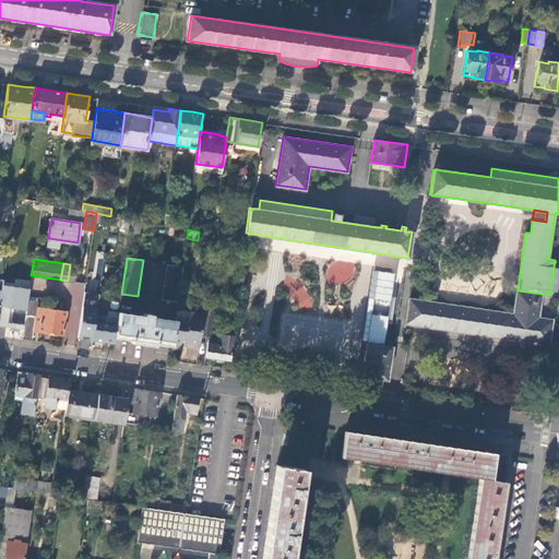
[(182,265),(167,263),(162,299),(177,301),(182,265)]
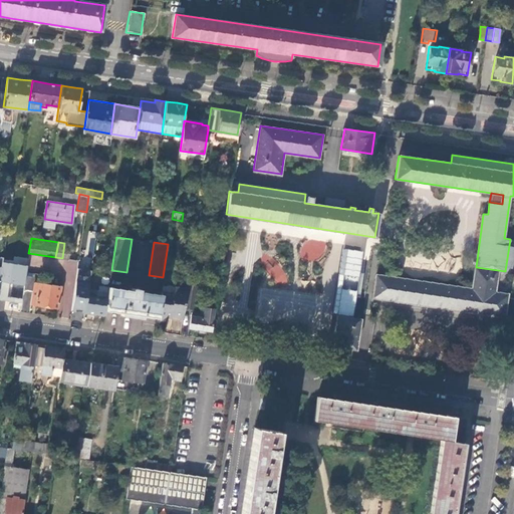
[(68,259),(71,244),(64,243),(62,258),(68,259)]
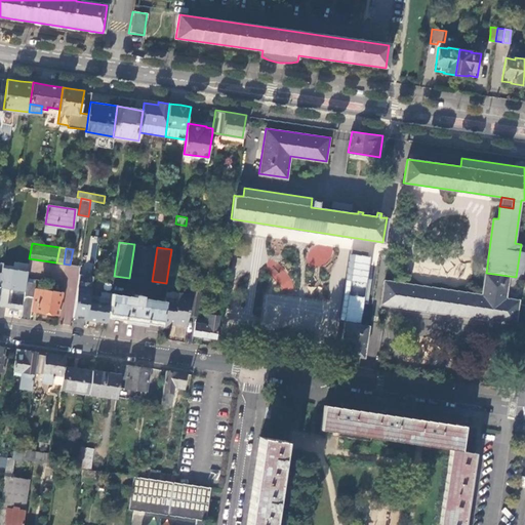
[(344,298),(371,304),(373,284),(376,255),(374,254),(351,250),(350,251),(351,251),(347,280),(346,280),(344,298)]
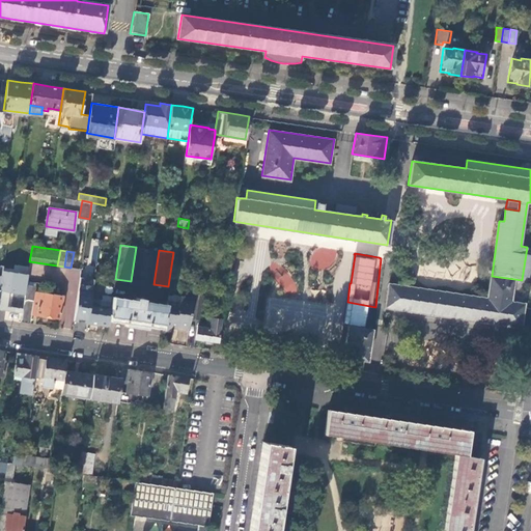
[(521,329),(522,329),(526,304),(511,302),(514,279),(492,276),(487,299),(390,284),(390,283),(389,283),(385,309),(386,309),(386,308),(521,328),(521,329)]
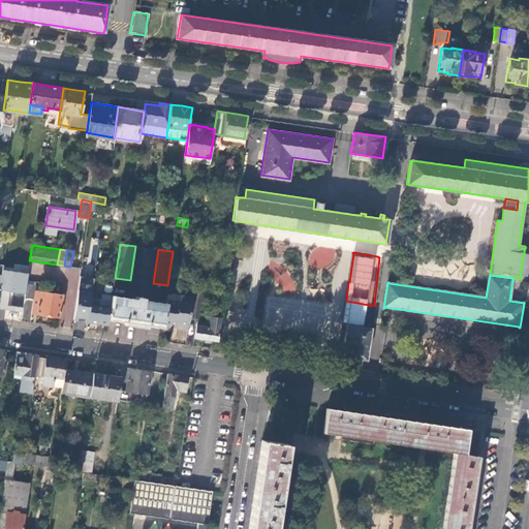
[(80,276),(73,319),(88,321),(90,303),(91,297),(94,278),(80,276)]
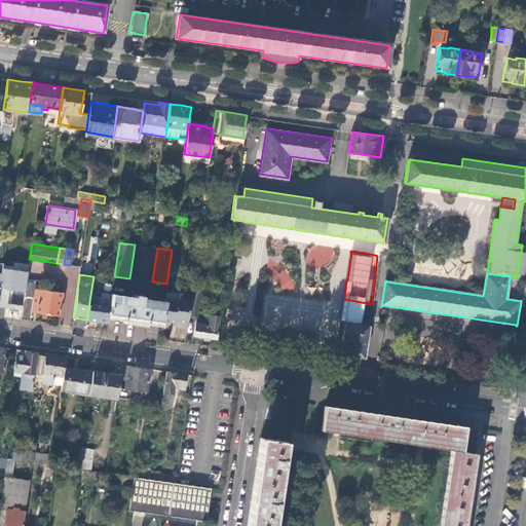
[(26,283),(21,318),(29,320),(31,311),(59,315),(62,293),(34,289),(35,284),(26,283)]
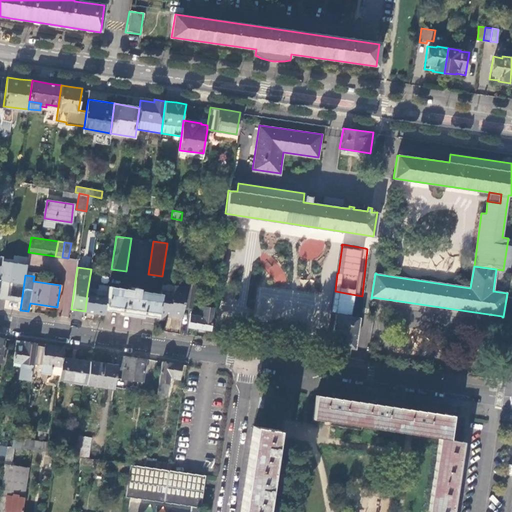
[(186,288),(186,285),(174,283),(172,291),(160,289),(160,293),(157,316),(156,319),(166,320),(167,315),(182,317),(183,306),(186,288)]
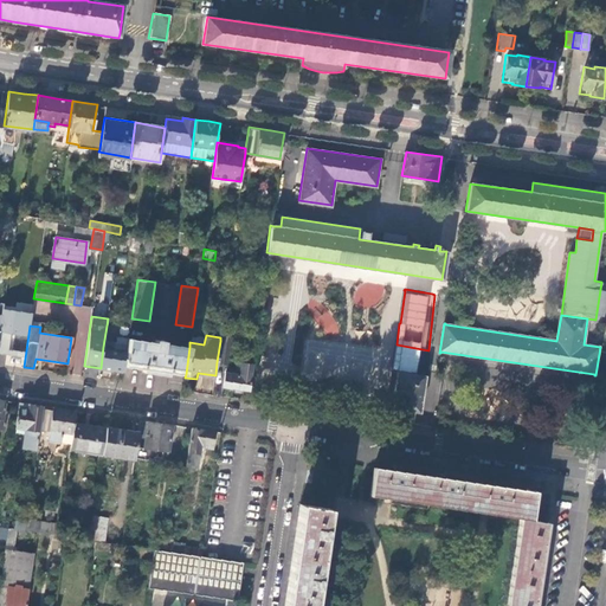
[(115,348),(103,347),(101,368),(123,372),(124,365),(129,337),(117,336),(116,341),(115,348)]
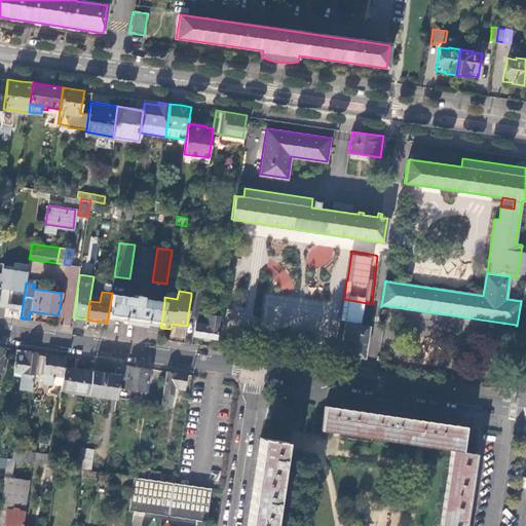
[(112,293),(108,316),(124,318),(123,322),(145,325),(146,323),(161,325),(164,301),(142,297),(143,295),(135,294),(135,297),(112,293)]
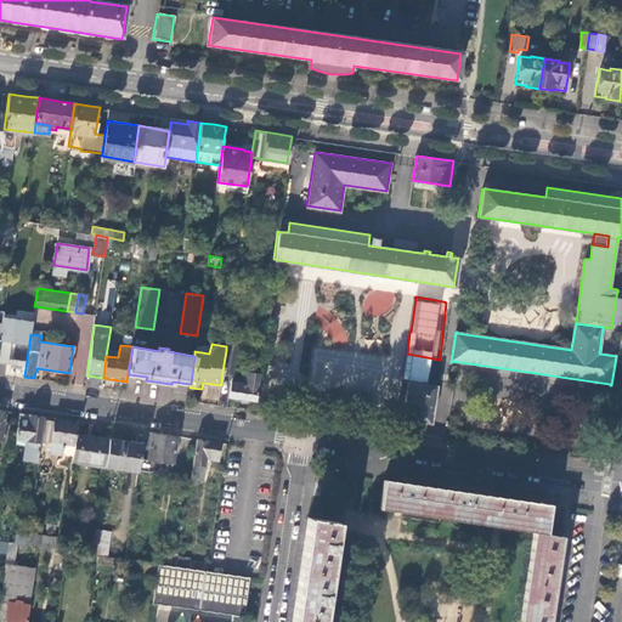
[(235,351),(226,350),(222,372),(231,373),(235,351)]
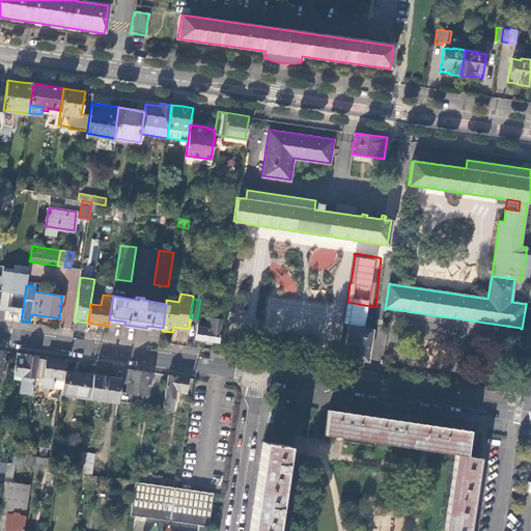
[(66,312),(63,327),(71,329),(74,314),(66,312)]
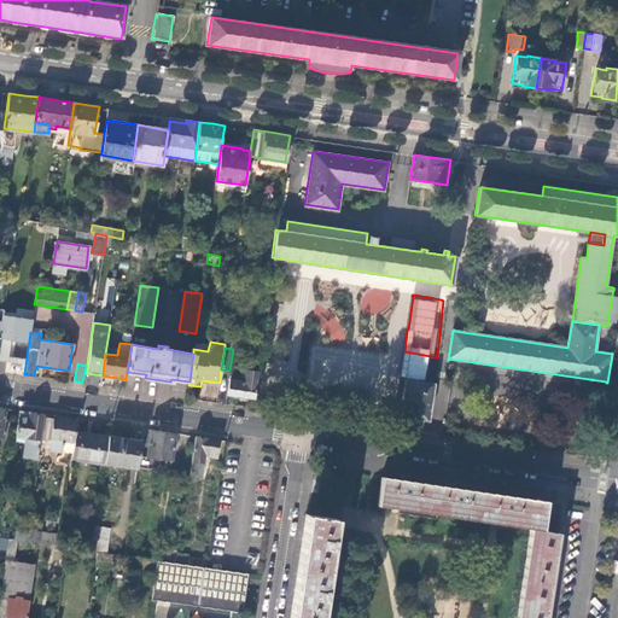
[(255,398),(258,372),(245,369),(245,372),(242,371),(240,375),(229,374),(228,379),(227,379),(225,394),(255,398)]
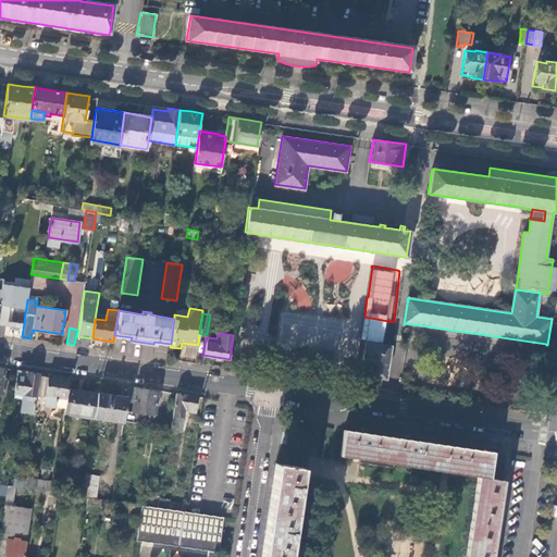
[(360,375),(386,379),(386,378),(385,378),(390,347),(391,348),(391,346),(364,343),(364,344),(366,344),(361,374),(360,373),(360,375)]
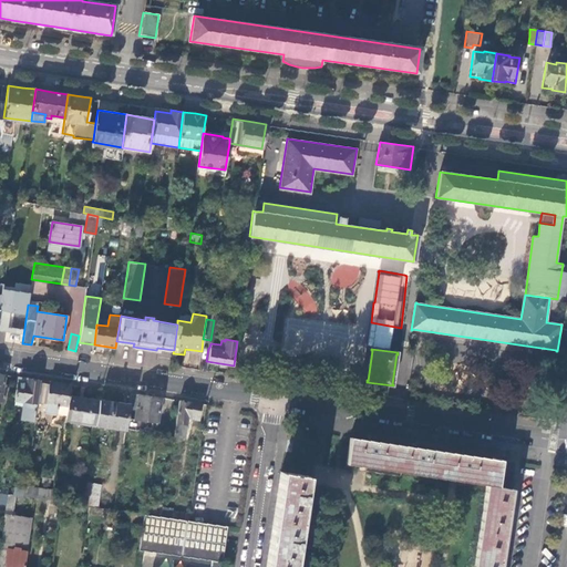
[(40,380),(18,377),(13,400),(23,401),(21,419),(33,421),(37,402),(40,380)]
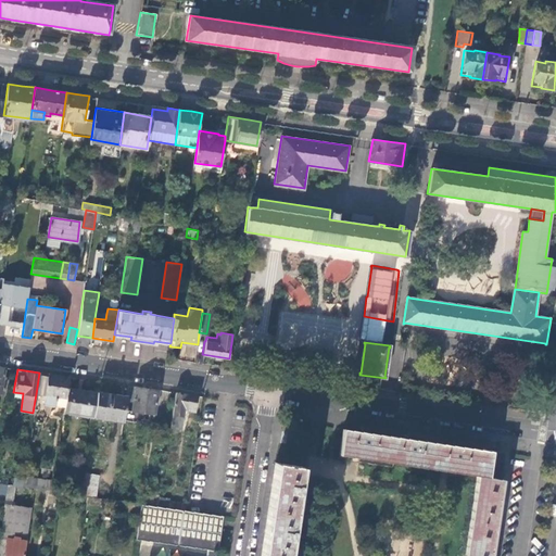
[(70,377),(39,373),(36,394),(45,395),(66,399),(67,388),(70,377)]
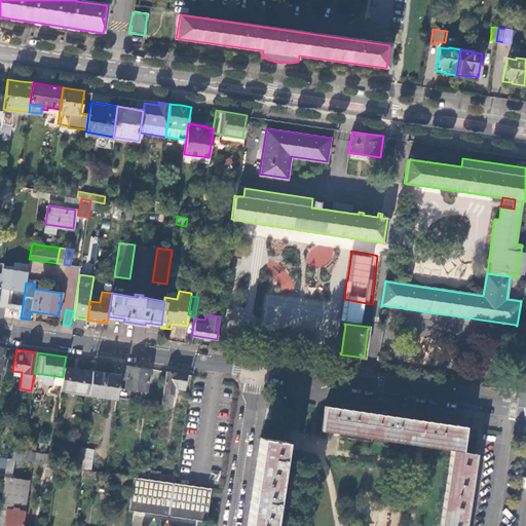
[(149,369),(121,365),(120,375),(117,397),(134,399),(135,397),(144,399),(145,391),(146,391),(149,369)]
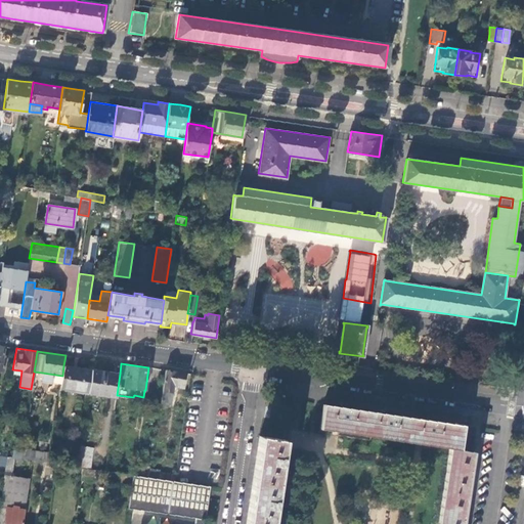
[(91,369),(63,365),(62,376),(61,383),(60,390),(88,394),(88,393),(91,369)]
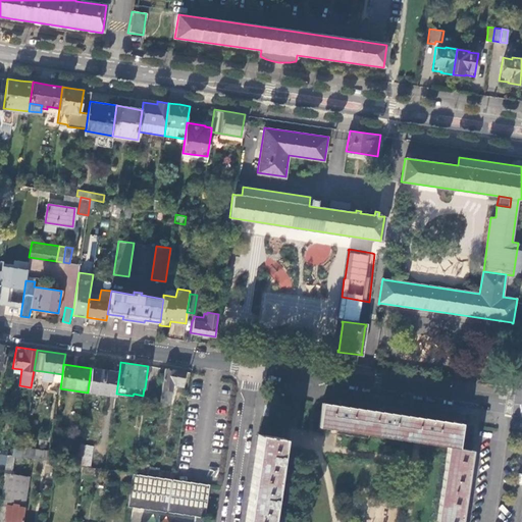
[(119,372),(91,368),(88,392),(115,396),(116,394),(119,372)]
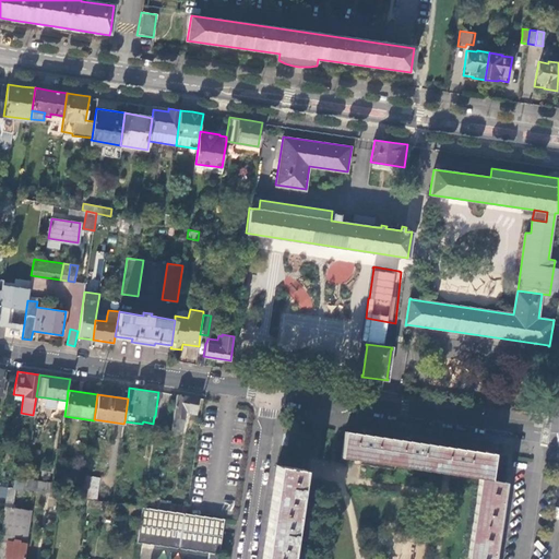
[(197,397),(176,394),(173,418),(170,430),(181,431),(183,412),(195,414),(197,397)]
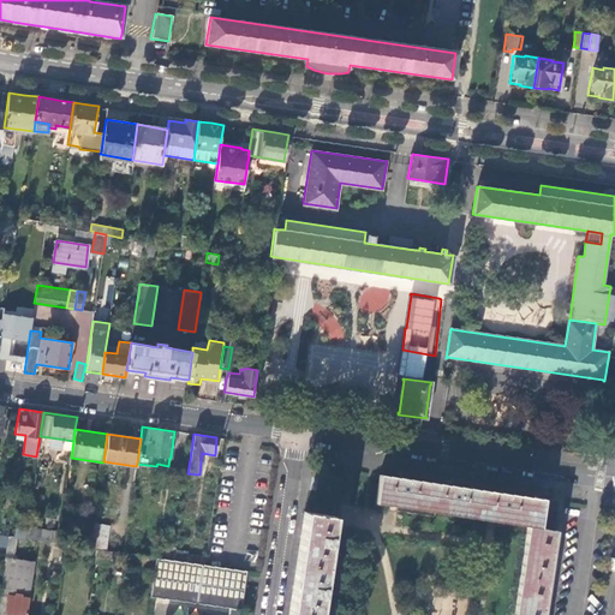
[(73,441),(49,437),(49,446),(72,449),(73,441)]
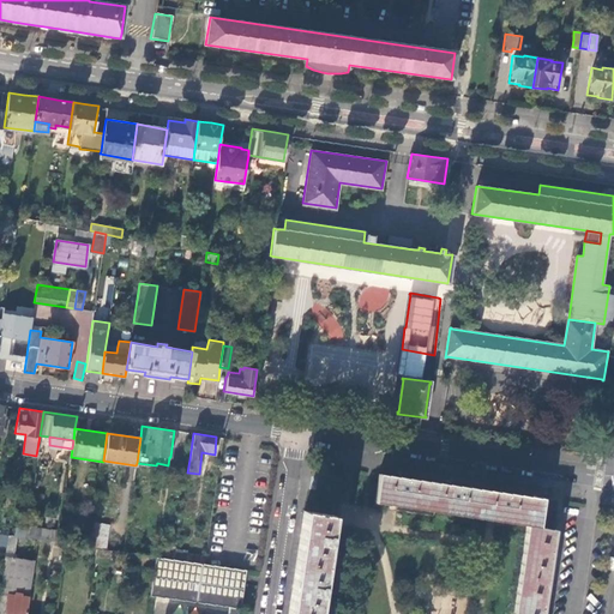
[(375,503),(527,525),(539,527),(543,498),(511,493),(500,492),(461,486),(450,485),(410,479),(401,476),(379,474),(375,503)]
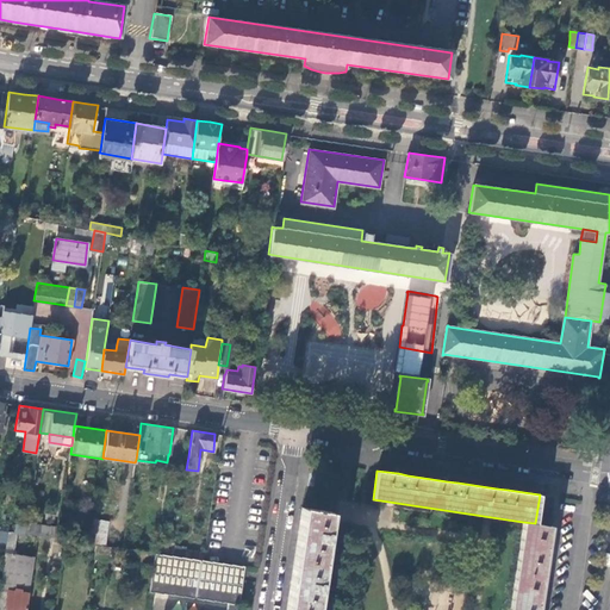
[(302,508),(286,609),(315,609),(330,511),(302,508)]
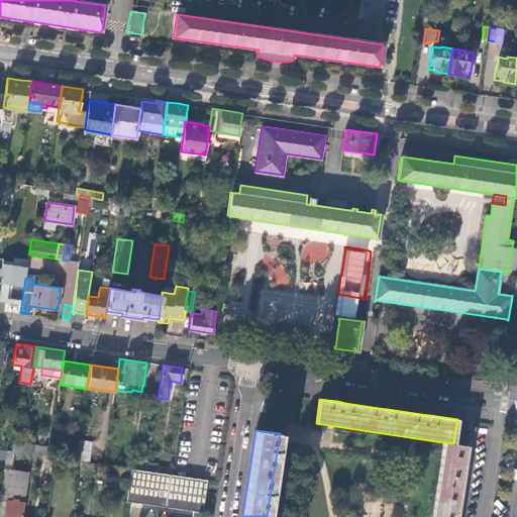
[(91,443),(80,441),(77,460),(82,461),(88,462),(91,443)]
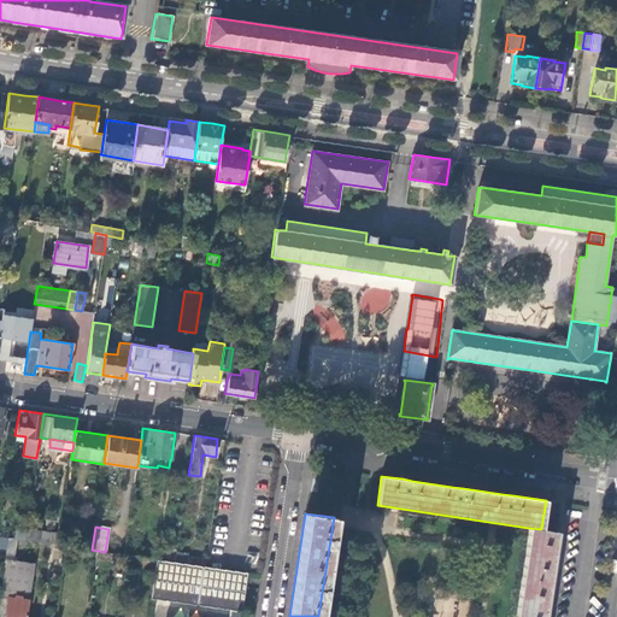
[(529,528),(516,616),(545,616),(558,532),(541,529),(529,528)]
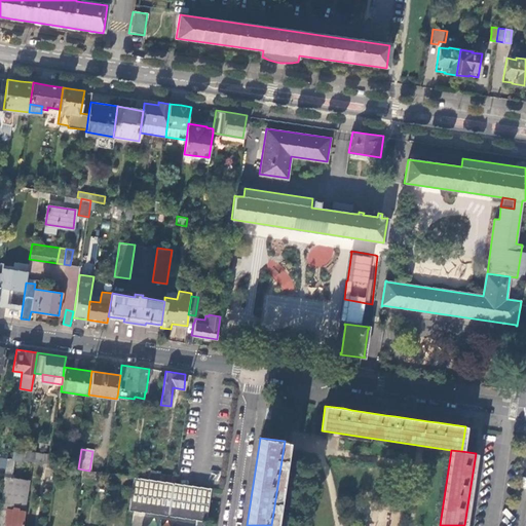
[(51,455),(23,451),(23,453),(22,460),(50,464),(51,455)]
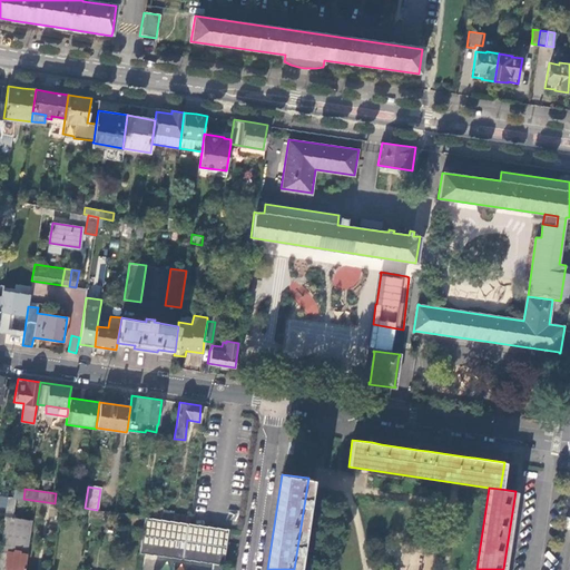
[(23,499),(25,491),(15,490),(13,498),(21,499),(23,499)]
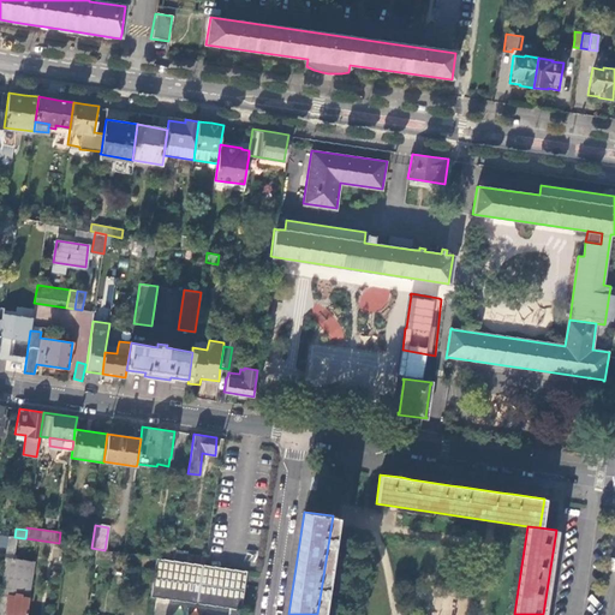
[(23,538),(15,537),(9,536),(6,551),(21,554),(23,538)]
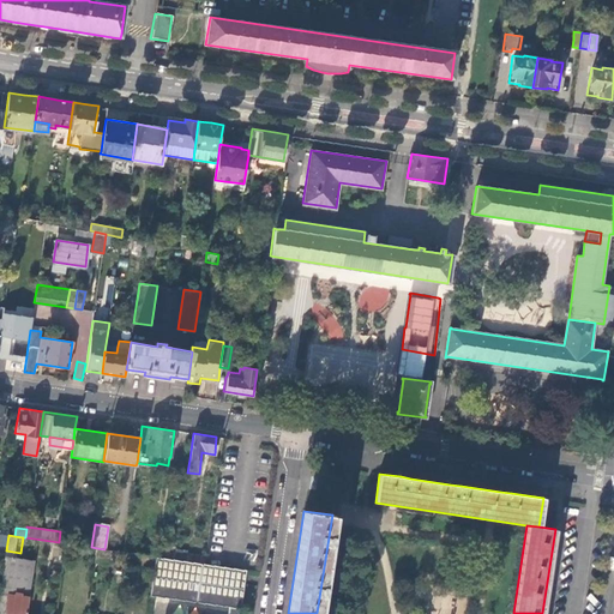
[(156,557),(126,553),(126,561),(155,565),(156,557)]
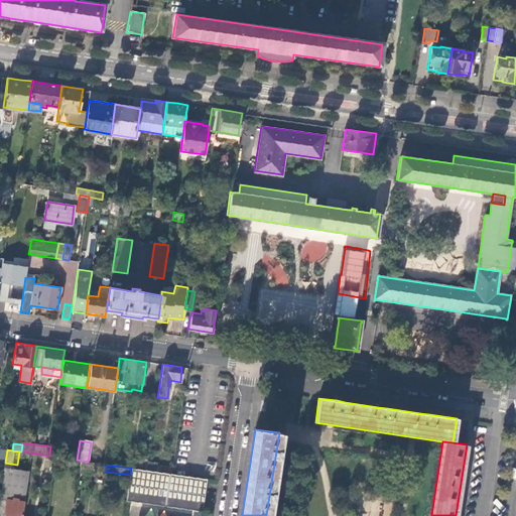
[(201,515),(207,479),(131,468),(130,475),(126,500),(192,510),(191,515),(201,515)]
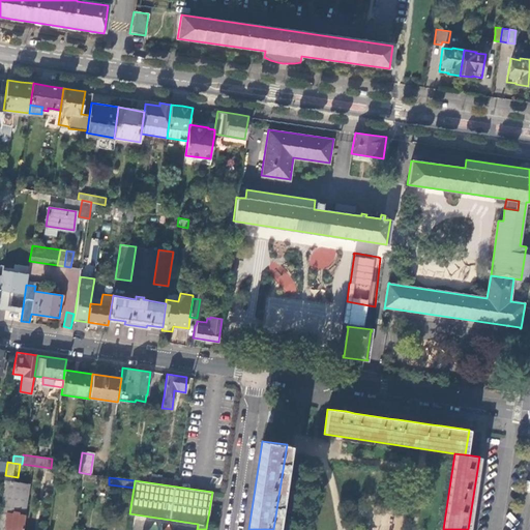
[(25,516),(29,490),(4,487),(1,509),(19,511),(19,514),(25,516)]
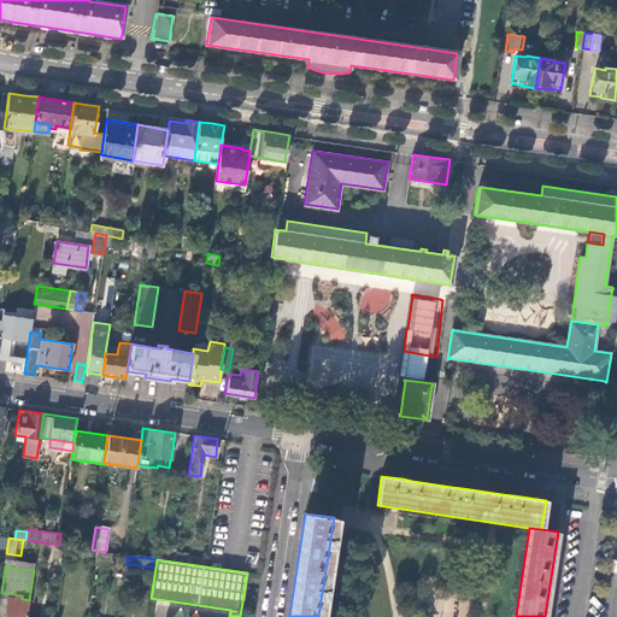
[(27,616),(29,600),(22,599),(9,597),(5,616),(27,616)]
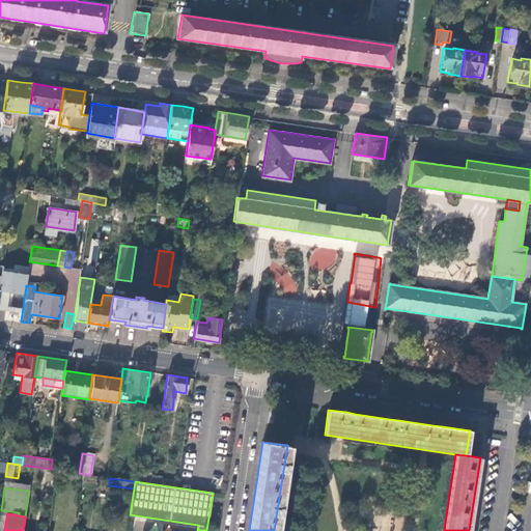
[(401,530),(403,515),(400,514),(391,518),(389,513),(380,516),(375,515),(374,526),(382,527),(381,530),(401,530)]
